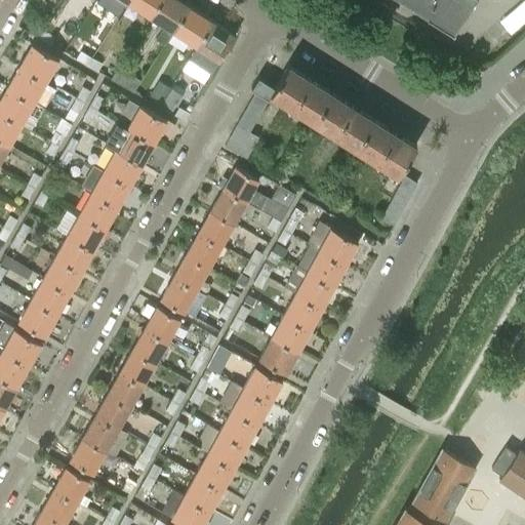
[(149,15),(158,0),(126,0),(126,1),(149,15)]
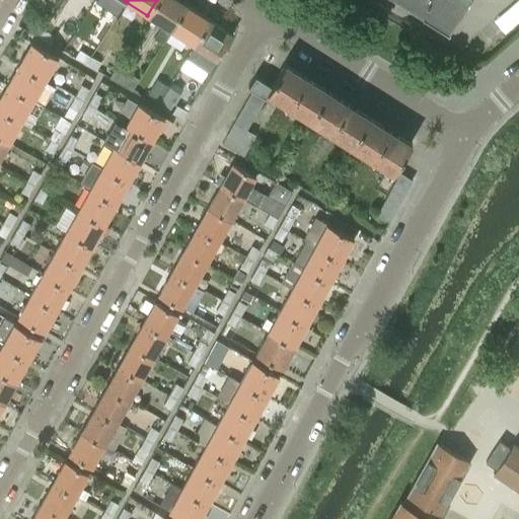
[(186,4),(178,0),(156,0),(147,15),(162,24),(154,38),(162,43),(170,29),(186,4)]
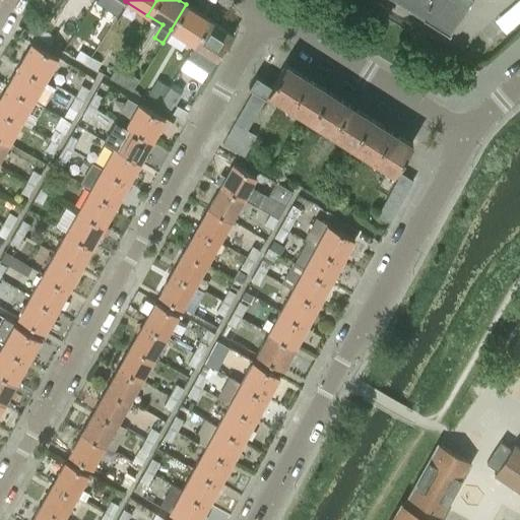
[(401,0),(449,29),(467,0),(401,0)]
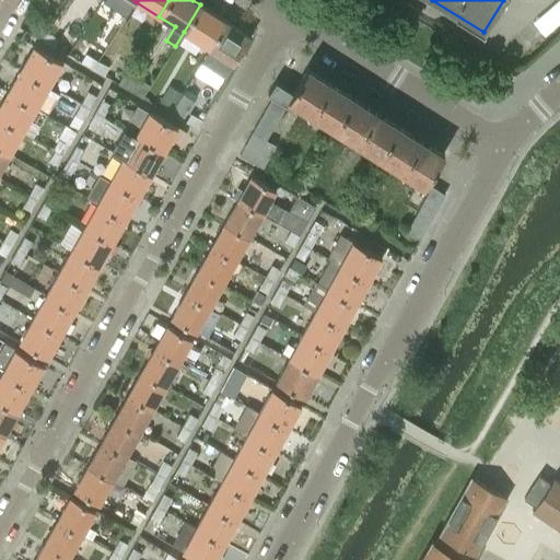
[(208,47),(224,20),(200,4),(184,32),(208,47)]
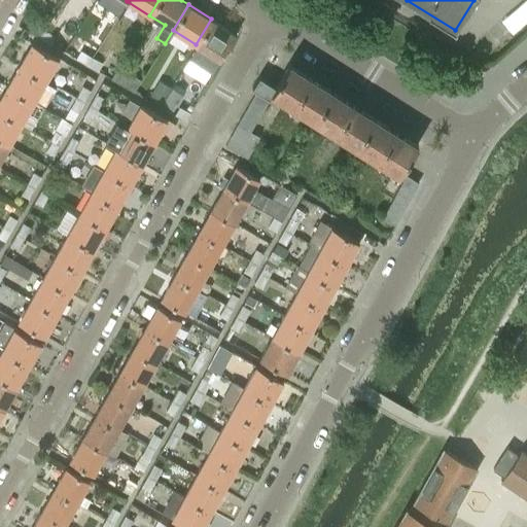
[(235,33),(211,19),(196,44),(218,59),(235,33)]
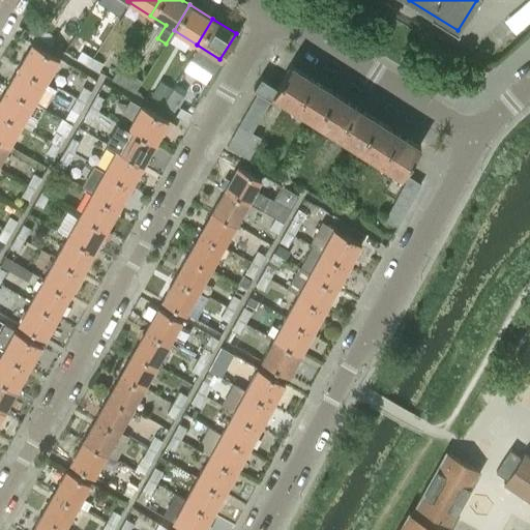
[(29,32),(39,38),(45,30),(33,24),(29,32)]
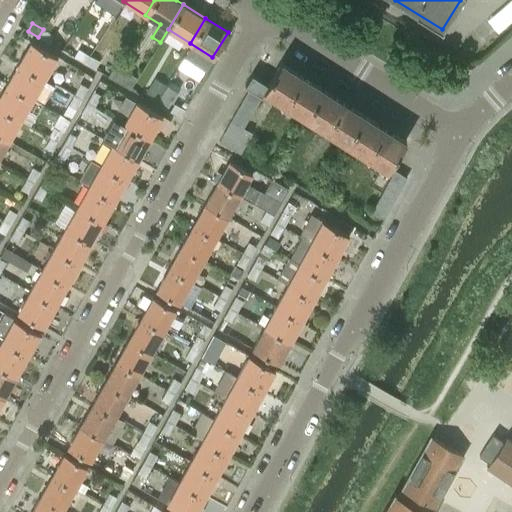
[(38,37),(49,43),(54,35),(43,29),(38,37)]
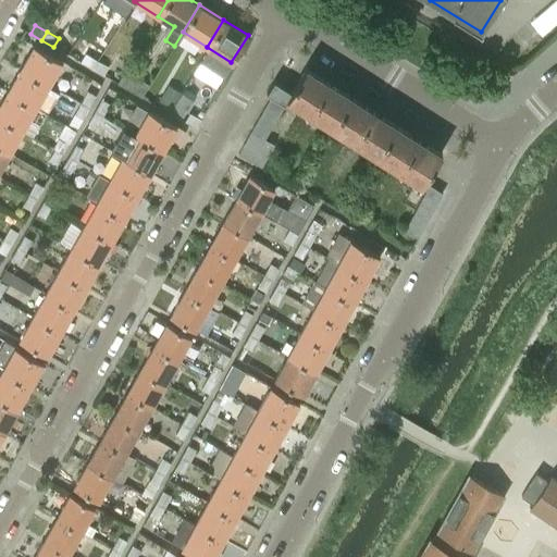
[(33,46),(19,70),(48,86),(61,62),(33,46)]
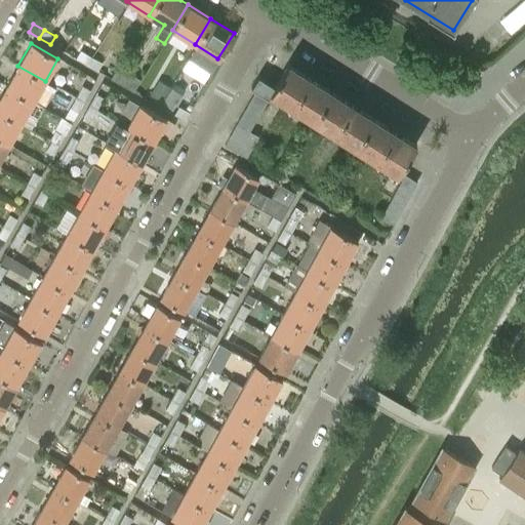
[(80,50),(75,58),(86,65),(90,56),(80,50)]
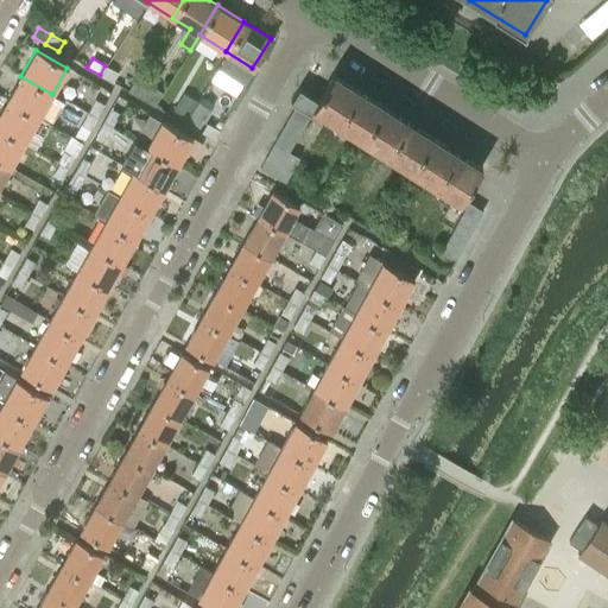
[(105,65),(100,75),(114,82),(119,74),(105,65)]
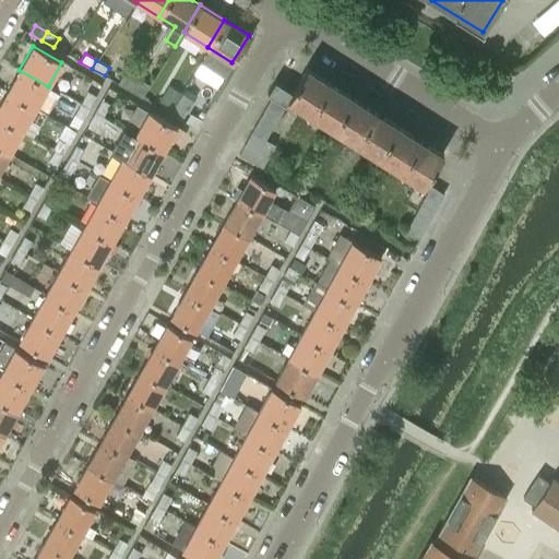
[(274,81),(266,94),(271,96),(284,104),(284,103),(419,189),(423,183),(441,152),(308,68),(293,92),(274,81)]
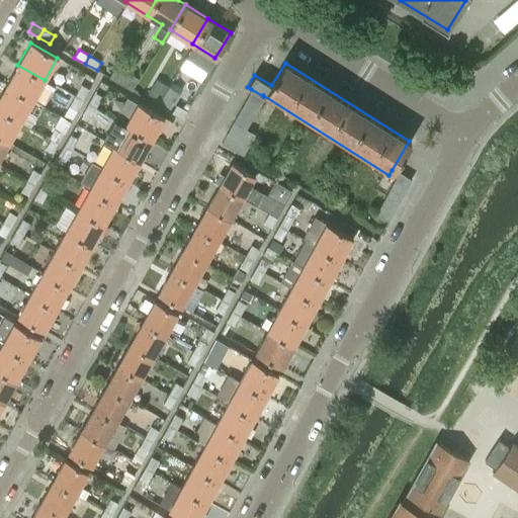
[(5,85),(32,100),(45,80),(17,65),(5,85)]
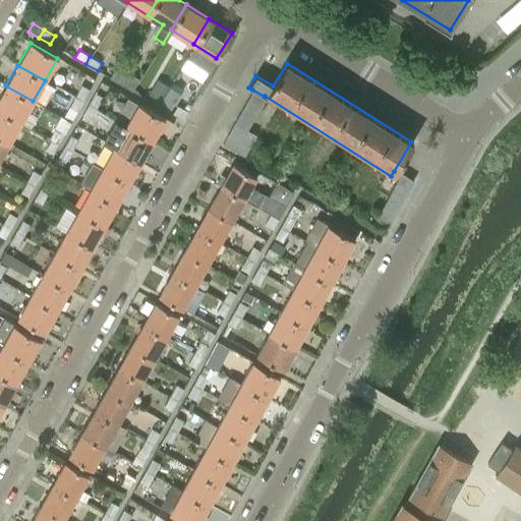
[(110,77),(132,91),(138,78),(116,66),(110,77)]
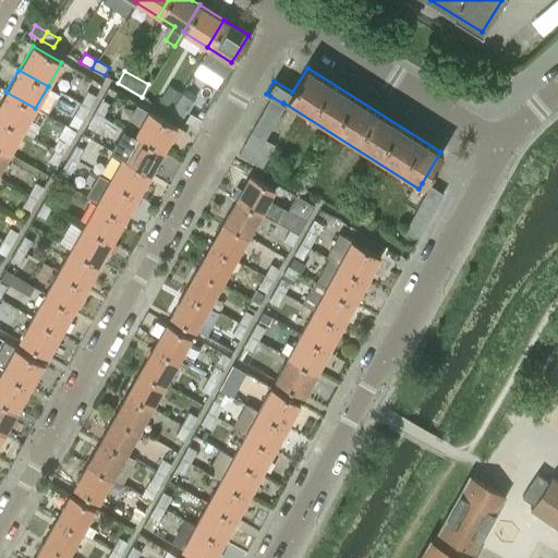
[(169,110),(180,93),(168,85),(157,102),(169,110)]
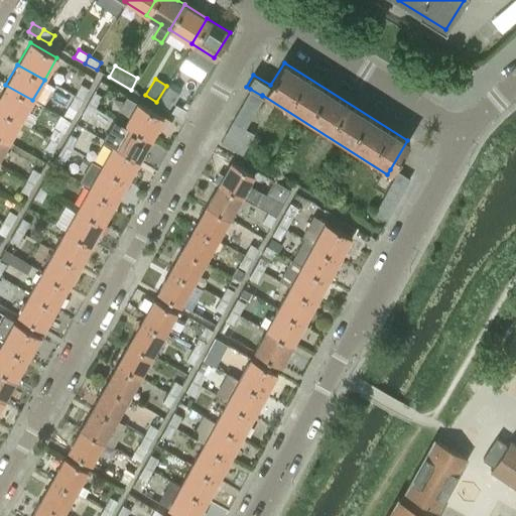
[(5,85),(0,94),(0,109),(20,121),(32,100),(5,85)]
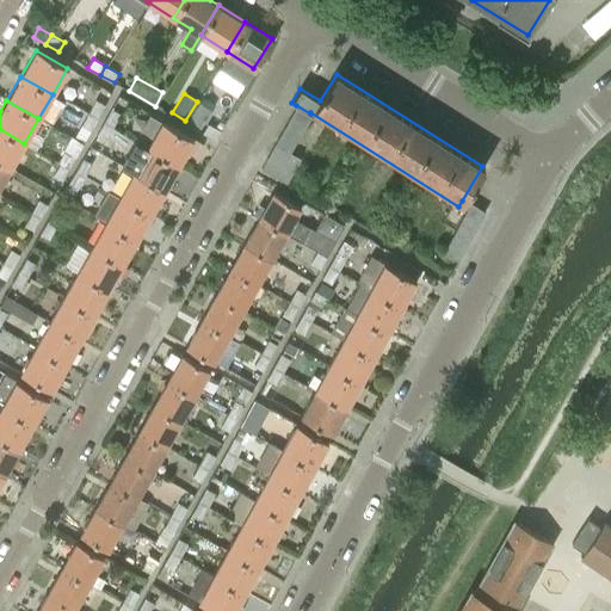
[(96,100),(88,113),(97,118),(105,105),(96,100)]
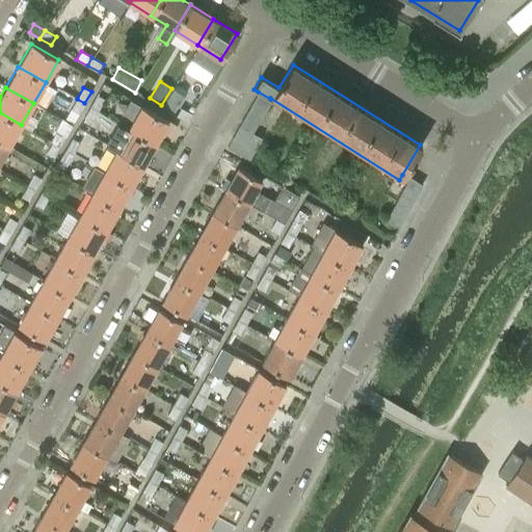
[(184,96),(174,89),(162,107),(173,113),(184,96)]
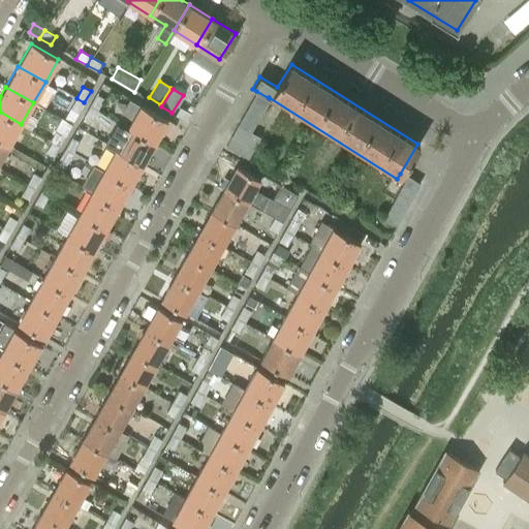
[(262,109),(269,98),(256,91),(250,101),(262,109)]
